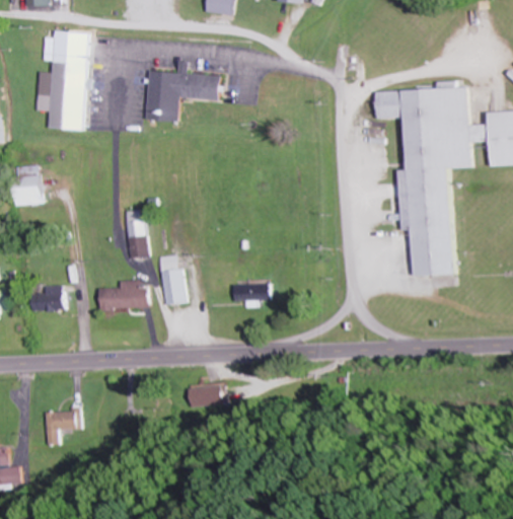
[(232,0),(205,0),(205,11),(231,14),(232,0)]
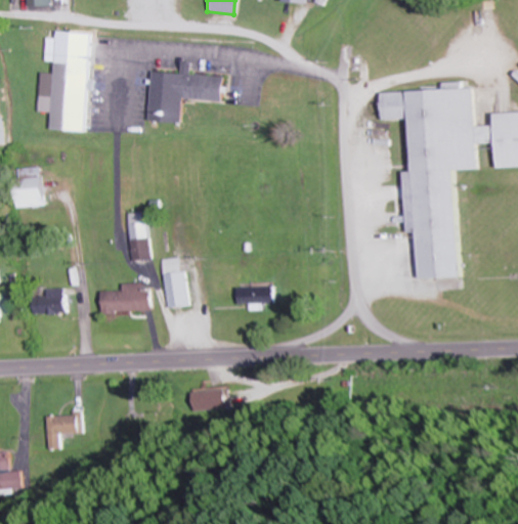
[(85,64),(51,62),(50,96),(36,96),(35,113),(48,113),(47,130),(81,132),(85,64)]
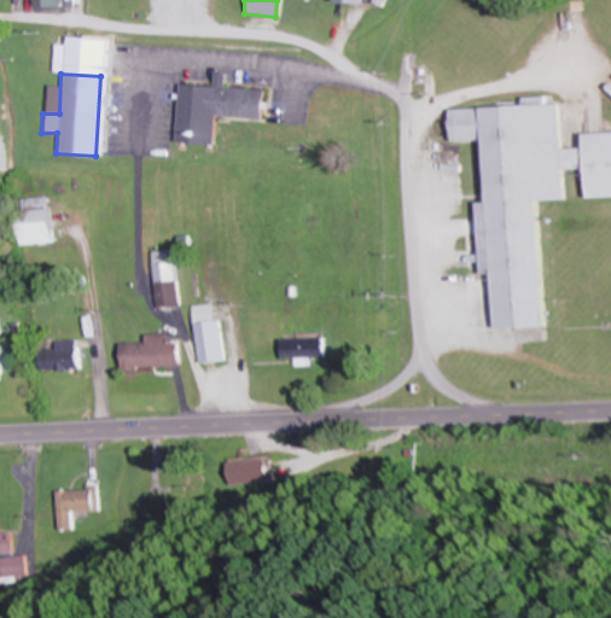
[(170,144),(210,147),(213,117),(259,120),(261,91),(175,85),(170,144)]
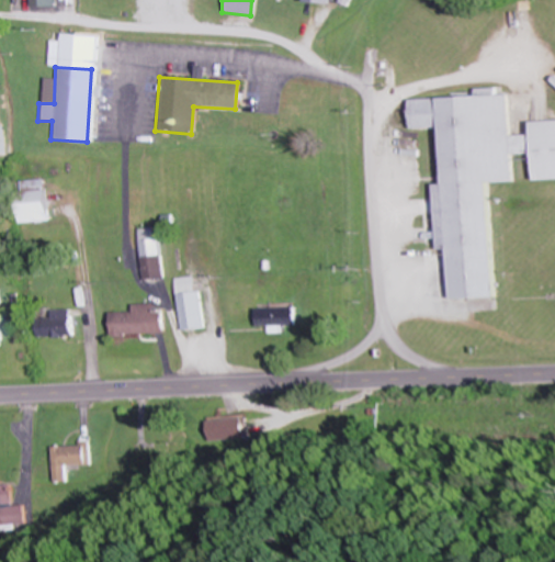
[(554,120),(525,121),(527,135),(506,135),(503,94),(491,96),(491,94),(406,98),(407,128),(437,127),(439,184),(429,184),(432,250),(442,250),(444,300),(488,298),(484,183),(508,182),(507,154),(528,154),(529,180),(554,178),(554,120)]
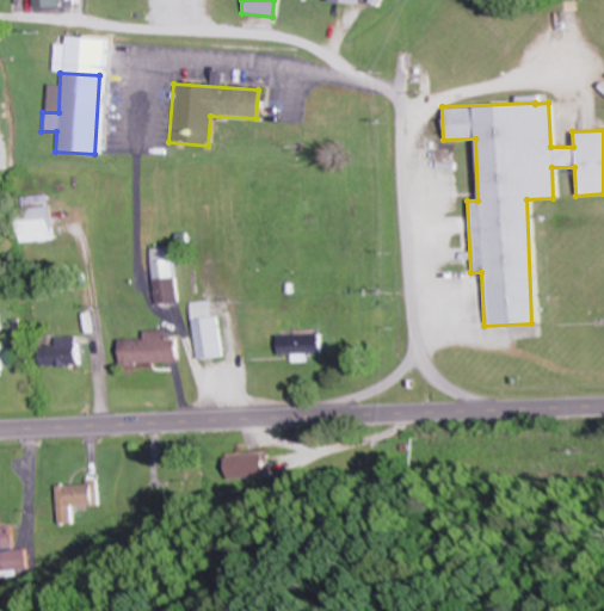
[(45,240),(43,196),(11,197),(13,242),(45,240)]
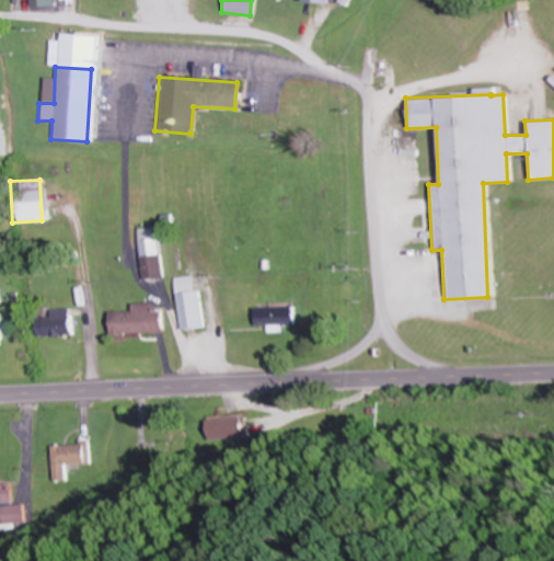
[(157,277),(151,225),(131,227),(137,279),(157,277)]
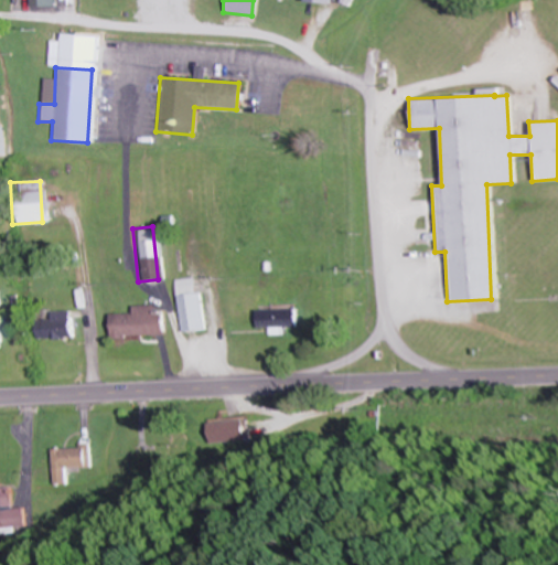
[(170,279),(175,332),(197,330),(193,277),(170,279)]
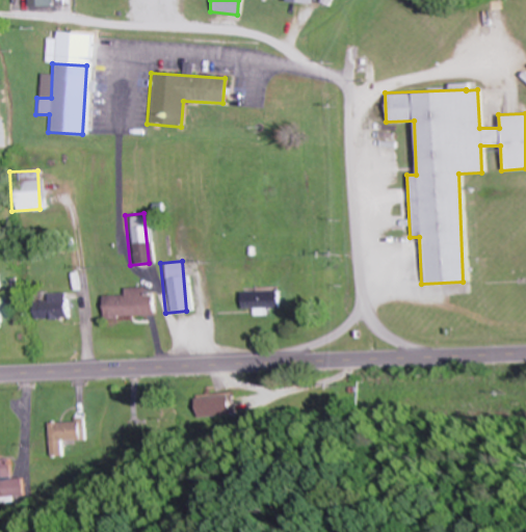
[(98,296),(98,317),(149,316),(148,295),(139,295),(139,288),(120,288),(120,295),(98,296)]
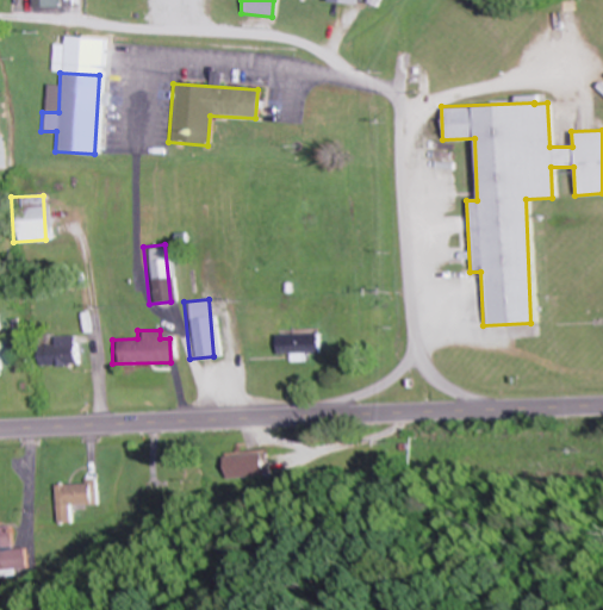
[(33,366),(70,366),(70,336),(49,336),(49,344),(33,344),(33,366)]
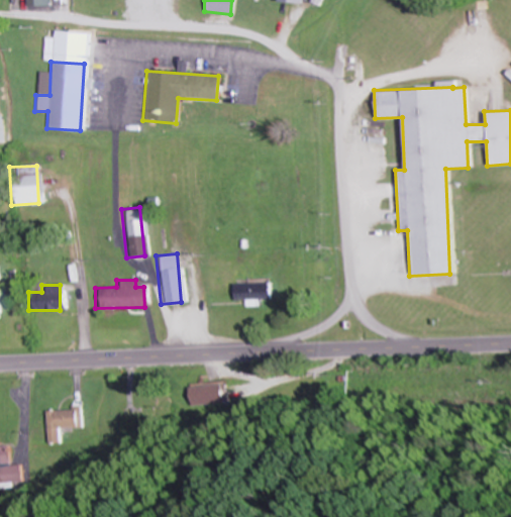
[(188,405),(223,402),(221,382),(186,385),(188,405)]
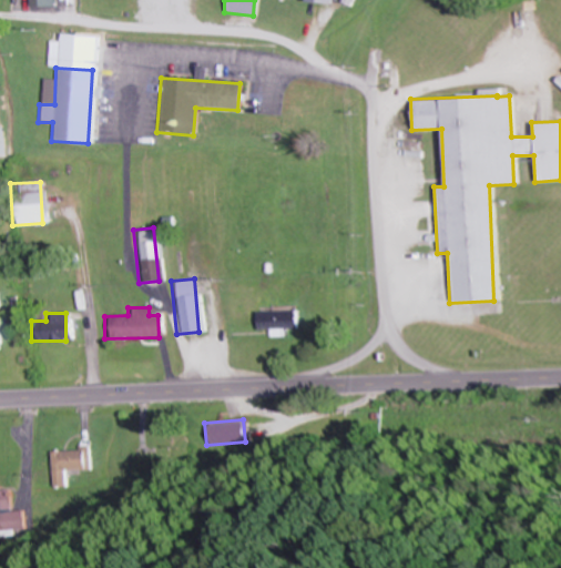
[(83,469),(83,448),(47,448),(47,486),(59,486),(59,469),(83,469)]
